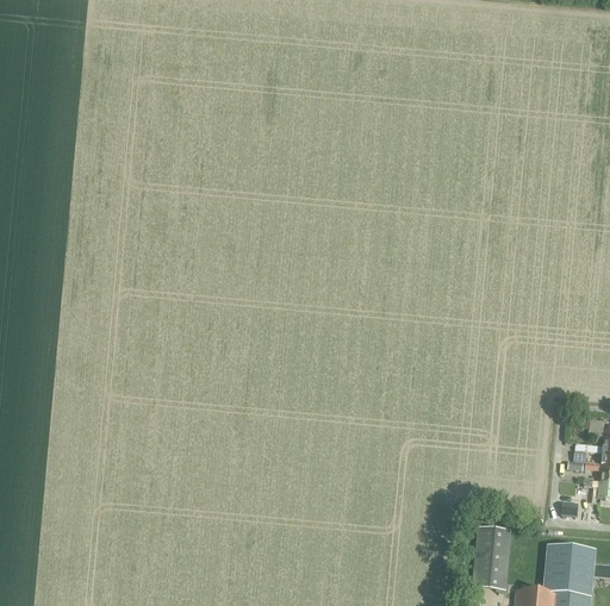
[(602,445),(609,445),(609,429),(607,429),(608,420),(589,418),(587,433),(603,435),(602,445)]
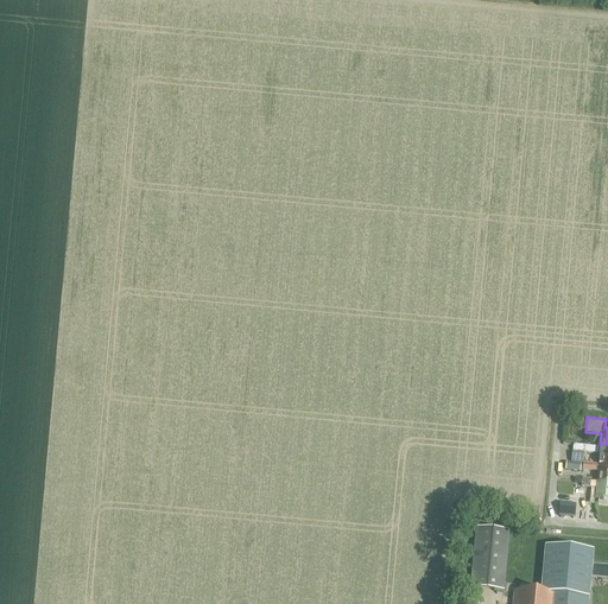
[(607,444),(600,444),(574,442),(574,449),(599,451),(599,462),(607,462),(607,444)]
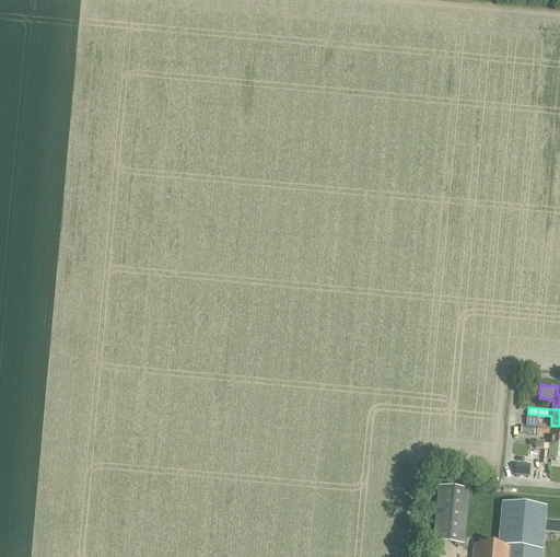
[(538,425),(528,424),(528,425),(521,424),(521,430),(536,432),(536,430),(550,431),(549,441),(559,442),(559,426),(551,426),(538,425)]
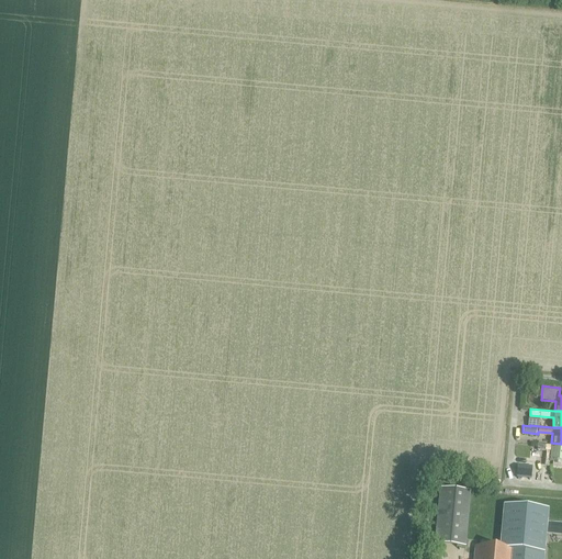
[(561,444),(551,443),(537,442),(537,447),(544,448),(551,448),(550,459),(561,460),(561,444)]
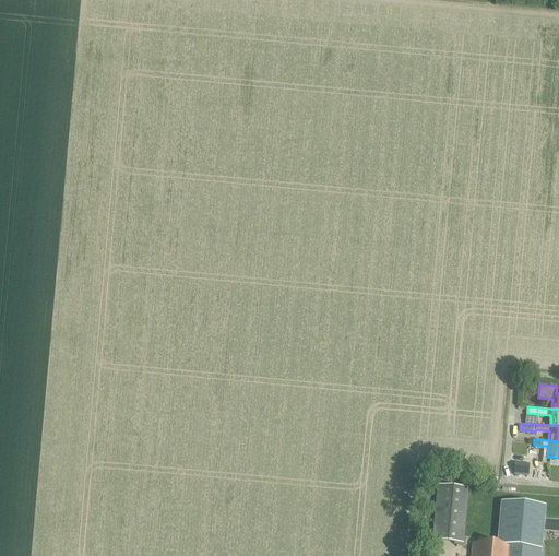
[(528,471),(530,460),(513,458),(512,470),(528,471)]
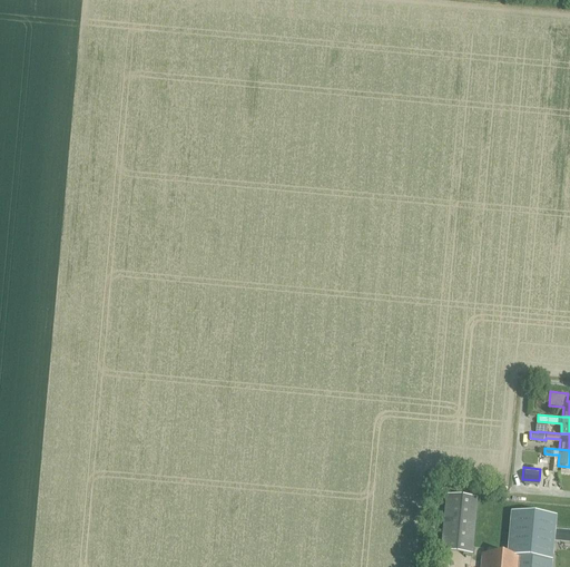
[(479,496),(448,492),(440,548),(471,553),(479,496)]
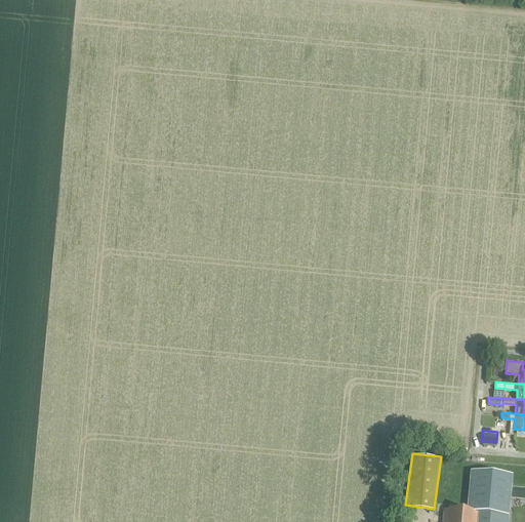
[(479,511),(478,521),(507,521),(509,514),(513,474),(472,470),(468,510),(479,511)]
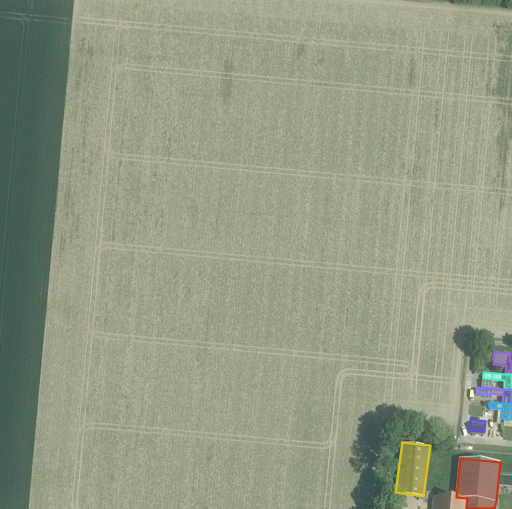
[(466,508),(467,498),(433,495),(431,508),(466,508)]
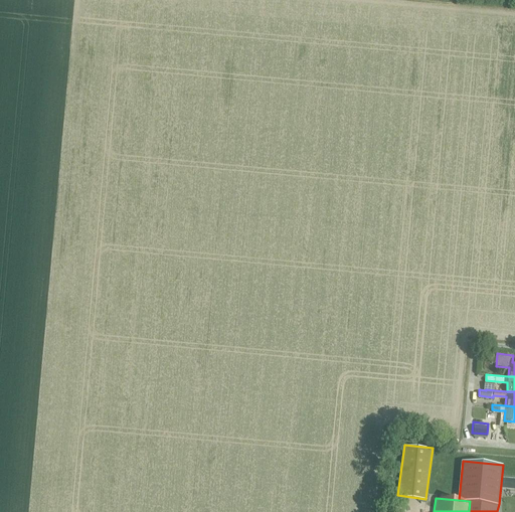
All buildings are outlined.
